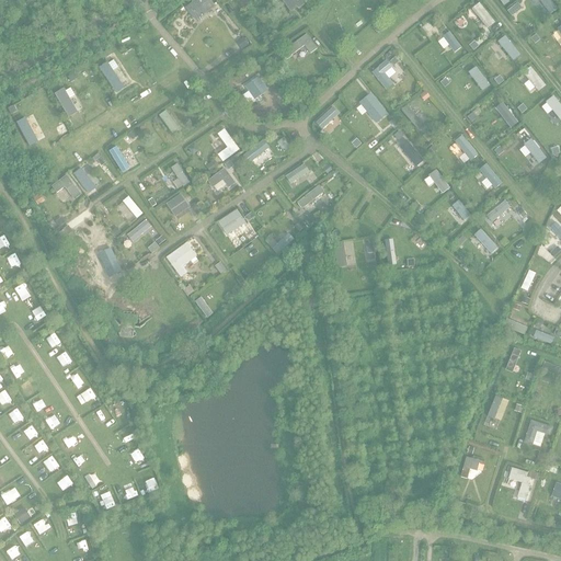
[(194,0),(185,7),(195,21),(215,6),(209,0),(194,0)]
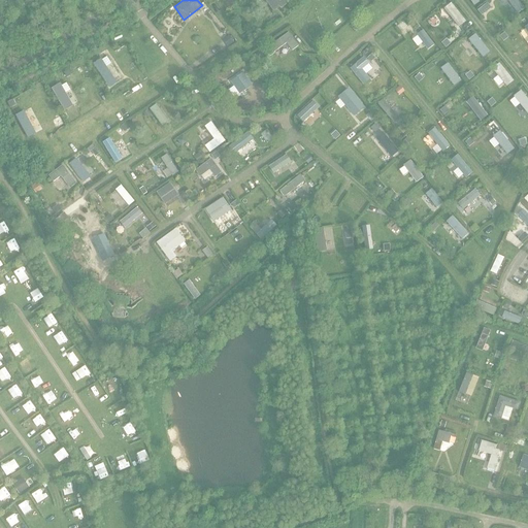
[(264,0),(273,11),(279,7),(281,8),(287,3),(284,0),(264,0)]
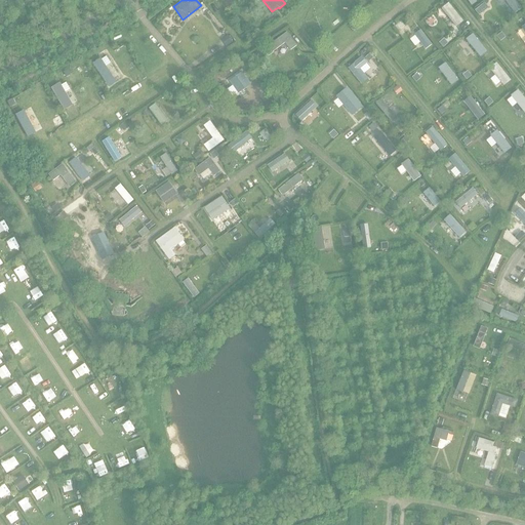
[(287,32),(268,46),(272,52),(285,42),(290,50),(296,45),(287,32)]
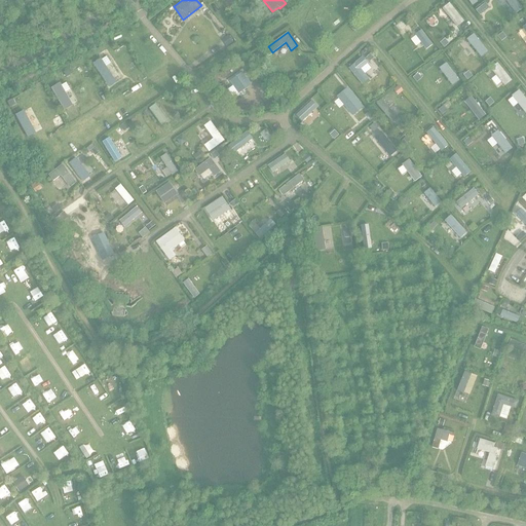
[(222,39),(226,46),(232,42),(231,41),(233,39),(230,35),(228,37),(228,35),(222,39)]
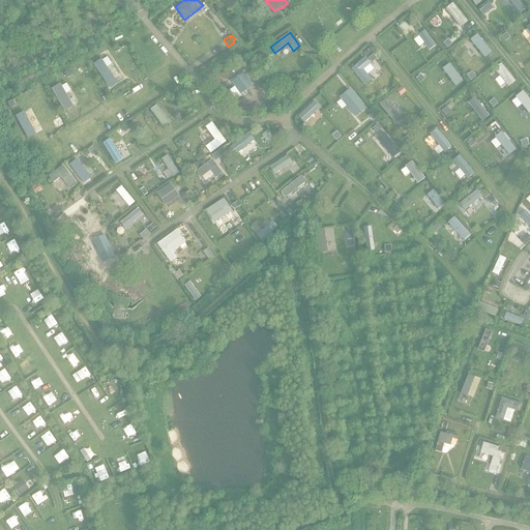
[(367,46),(359,53),(362,57),(366,54),(367,55),(373,51),(367,46)]
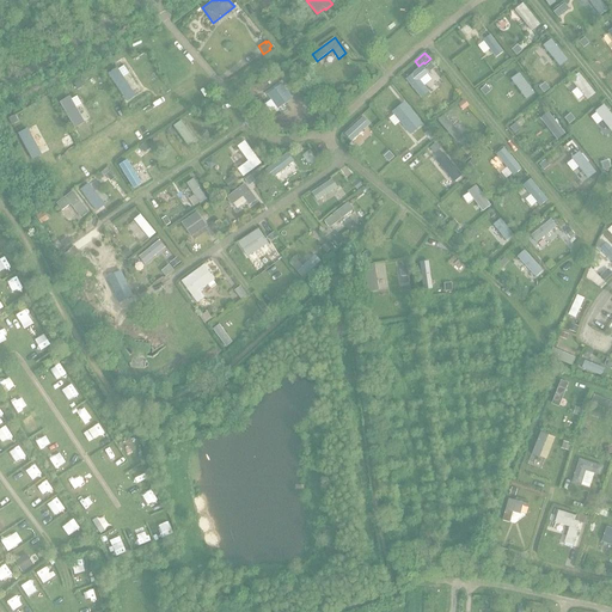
[(409,79),(422,97),(428,92),(420,80),(426,77),(421,71),(409,79)]
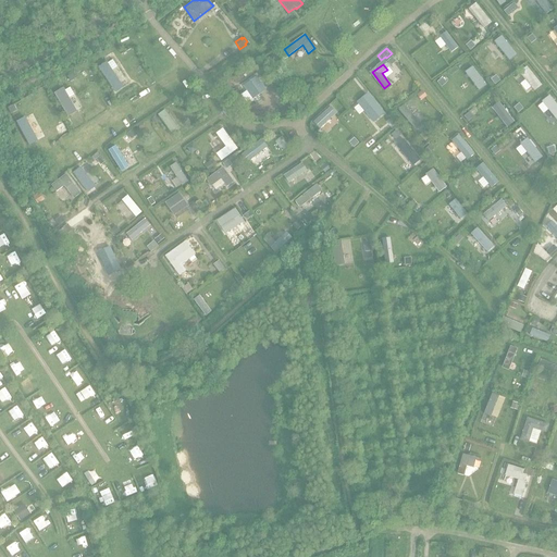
[(358,74),(366,84),(371,79),(362,70),(358,74)]
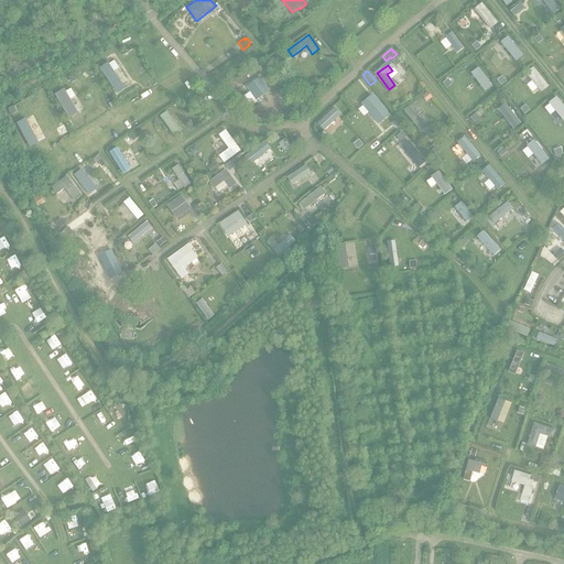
[(246,85),(255,98),(269,88),(259,75),(246,85)]
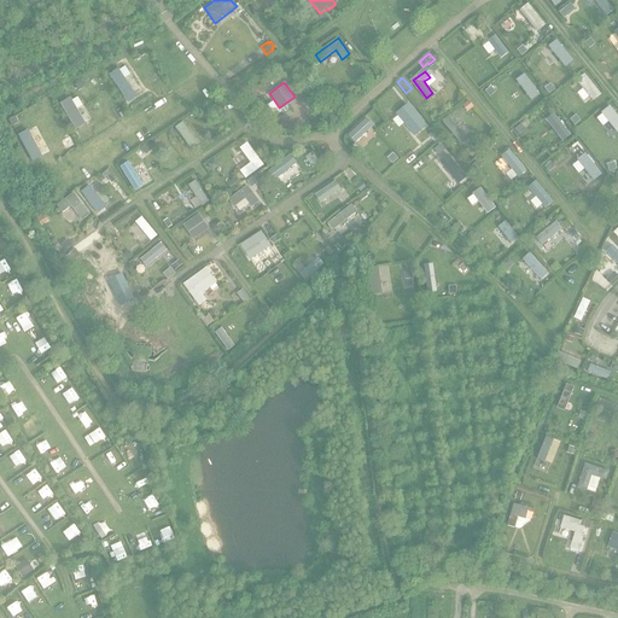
[(427,124),(414,106),(398,117),(407,128),(404,129),(408,134),(410,133),(412,135),(427,124)]
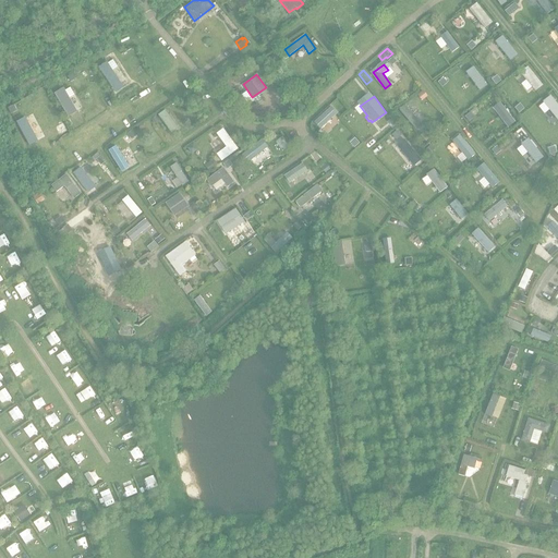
[(336,105),(318,121),(323,125),(340,109),(336,105)]
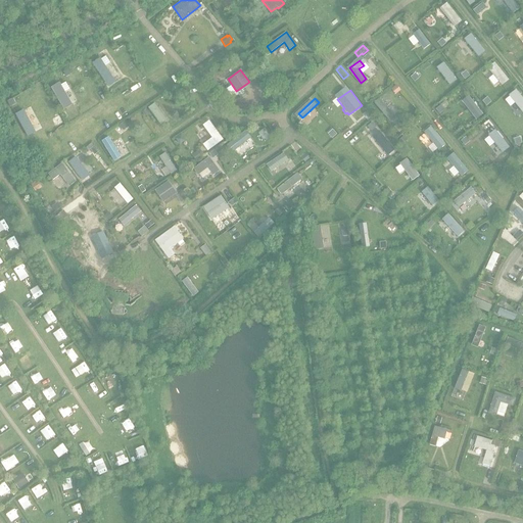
[(374,102),(388,121),(394,115),(380,98),(374,102)]
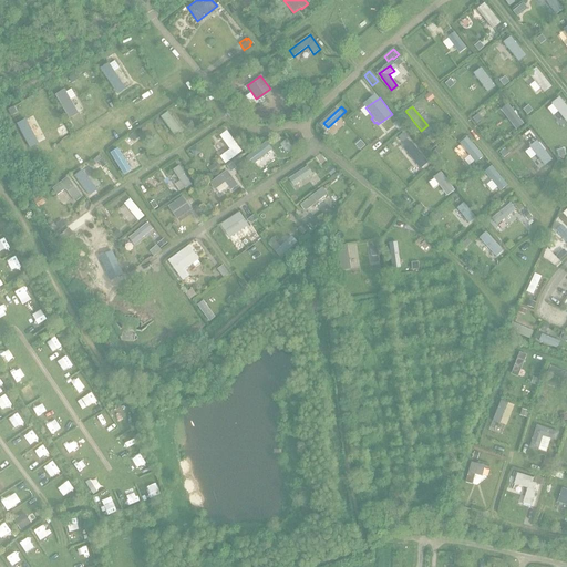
[(163,119),(175,135),(181,130),(169,114),(163,119)]
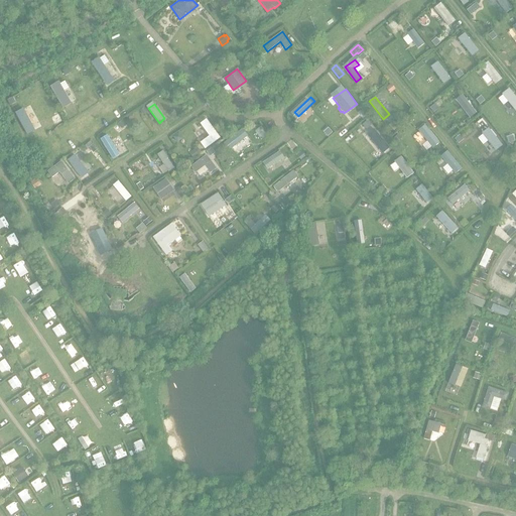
[(355,108),(364,118),(368,116),(359,105),(355,108)]
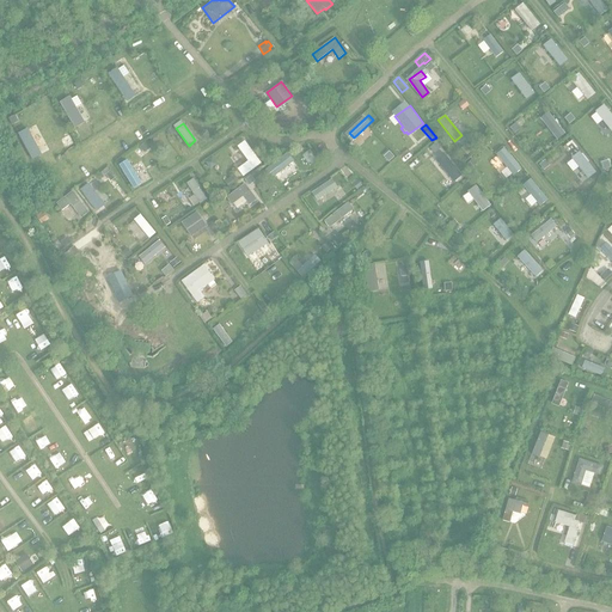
[(261,164),(244,141),(237,147),(248,161),(237,169),(243,177),(261,164)]
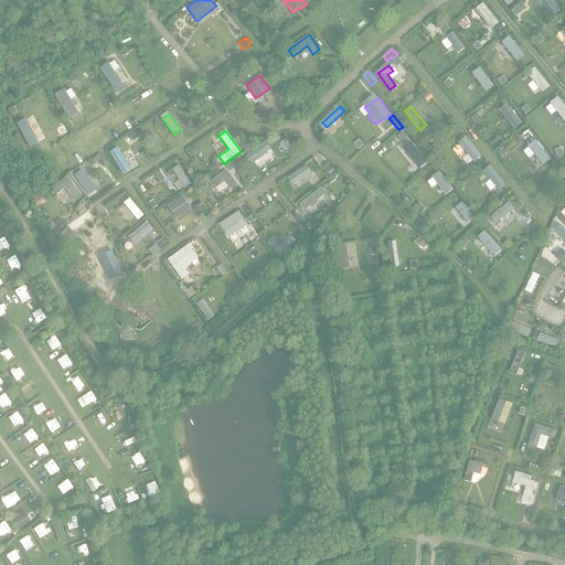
[(263,144),(244,156),(248,162),(267,150),(263,144)]
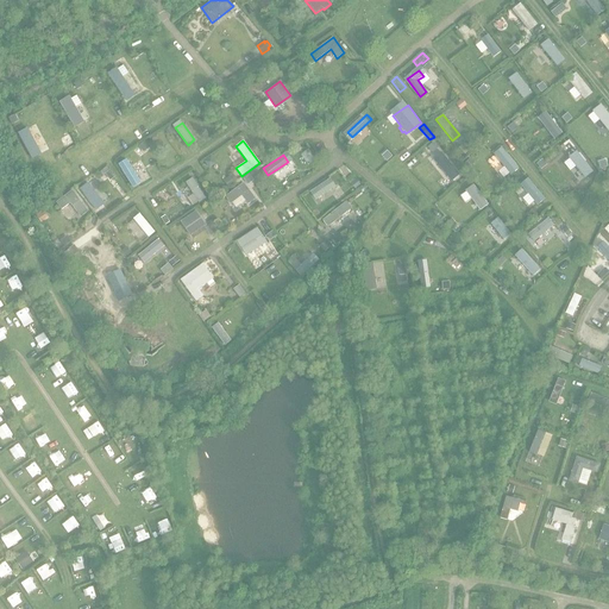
[(438,161),(453,180),(460,174),(445,155),(438,161)]
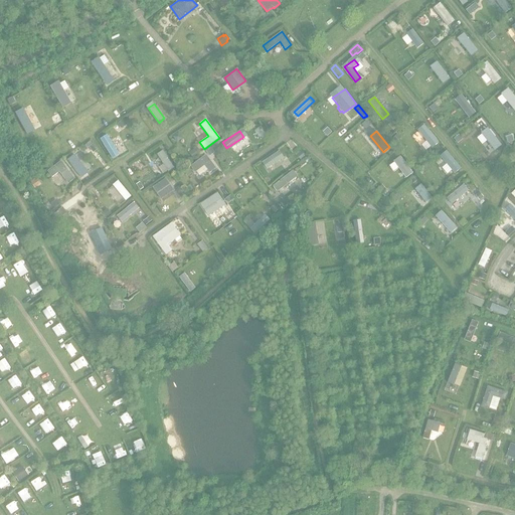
[(101,140),(112,157),(118,153),(107,136),(101,140)]
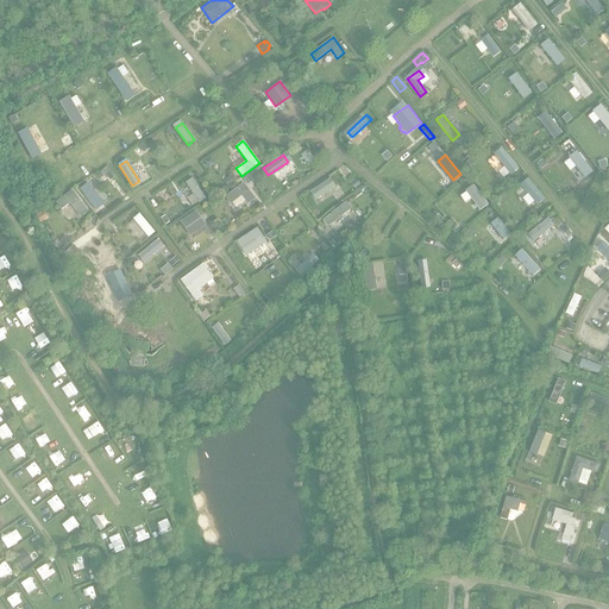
[(244,179),(249,186),(256,181),(251,174),(244,179)]
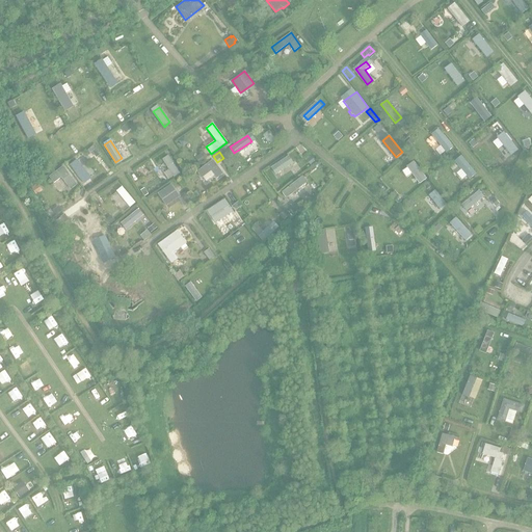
[(195,158),(198,163),(207,157),(204,153),(195,158)]
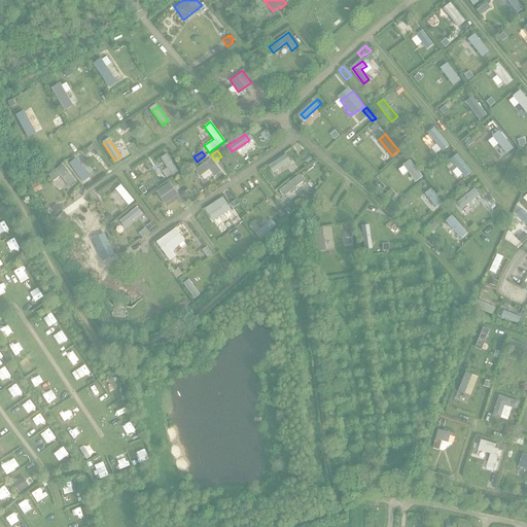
[(177,171),(167,153),(161,157),(168,168),(162,171),(166,177),(171,174),(172,175),(177,171)]
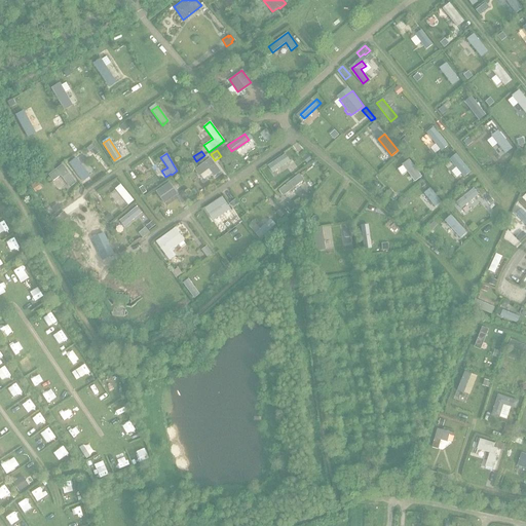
[(284,154),(266,165),(270,172),(284,163),(286,166),(290,164),(287,160),(288,160),(284,154)]
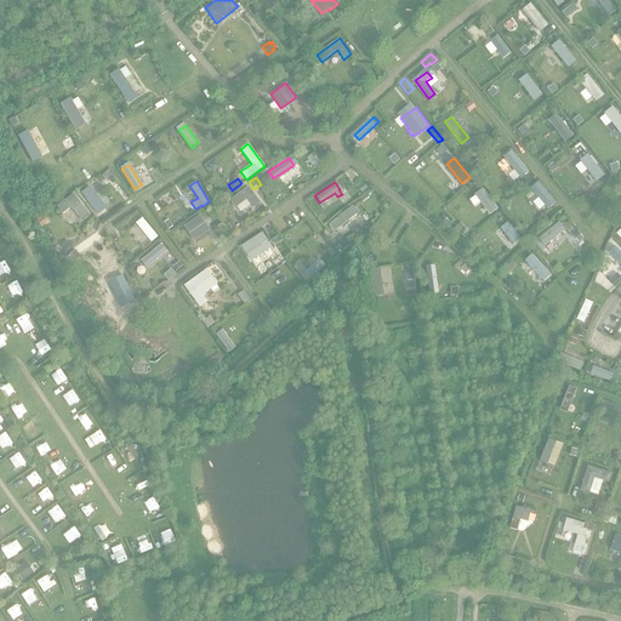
[(531,189),(548,210),(554,204),(539,184),(531,189)]
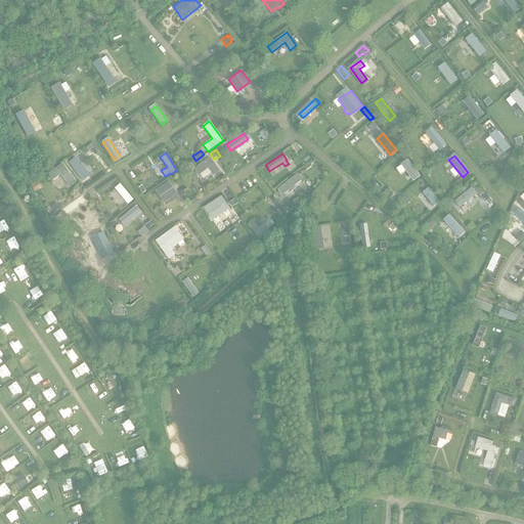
[(68,162),(83,181),(89,176),(74,157),(68,162)]
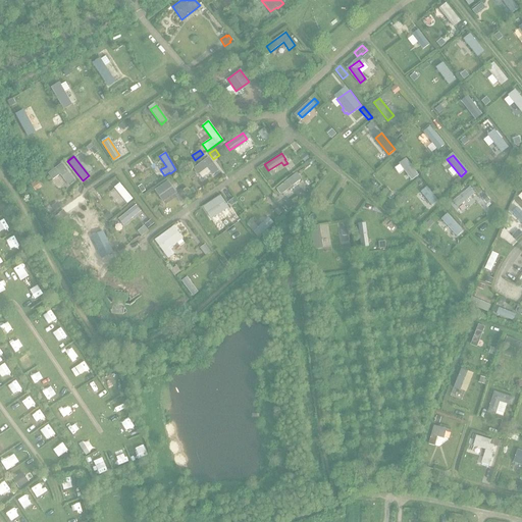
[(208,156),(193,168),(198,174),(207,167),(212,175),(219,170),(208,156)]
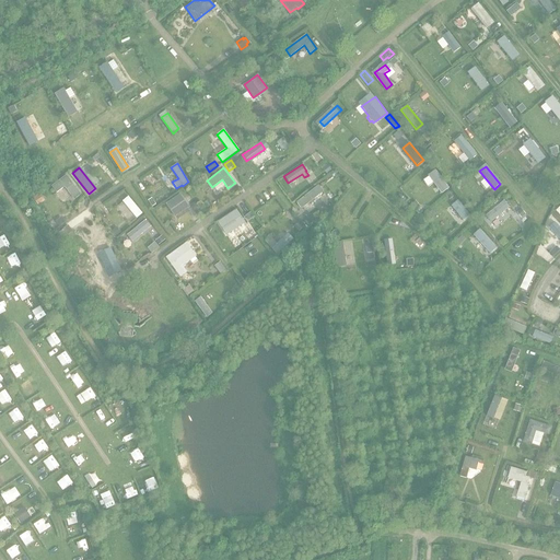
[(66,175),(51,186),(57,193),(65,187),(74,199),(81,194),(66,175)]
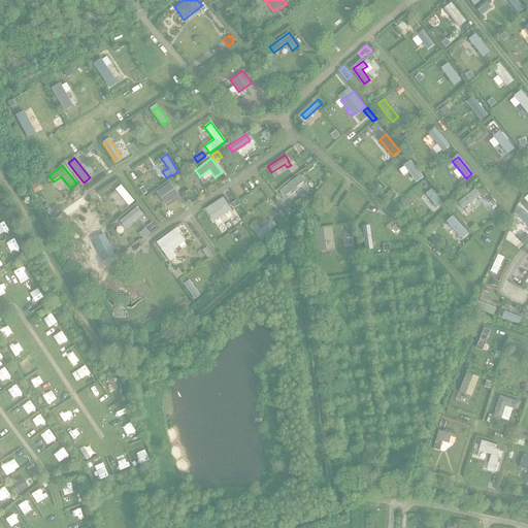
[(279,191),(284,197),(304,180),(300,174),(279,191)]
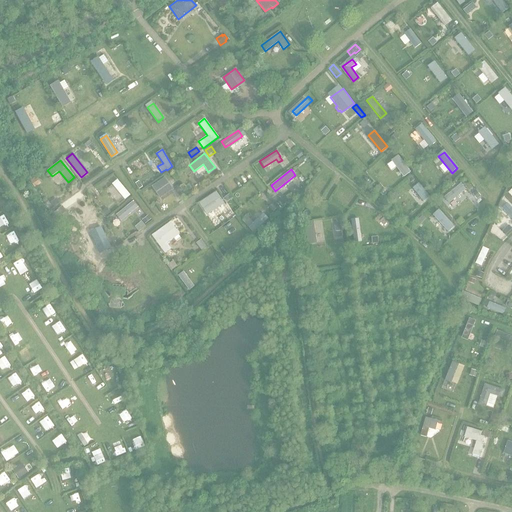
[(30,180),(34,187),(41,184),(37,176),(30,180)]
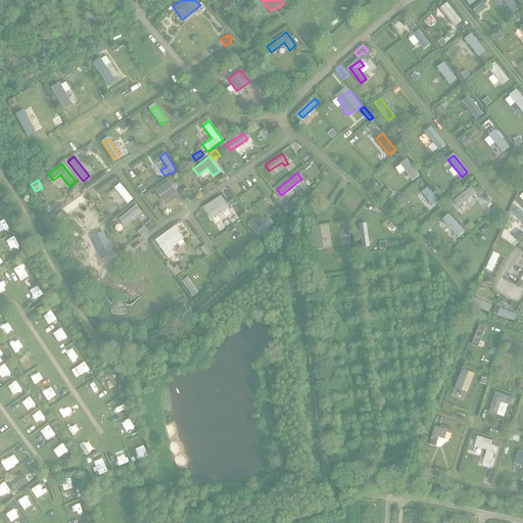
[(154,190),(163,203),(177,193),(168,181),(154,190)]
